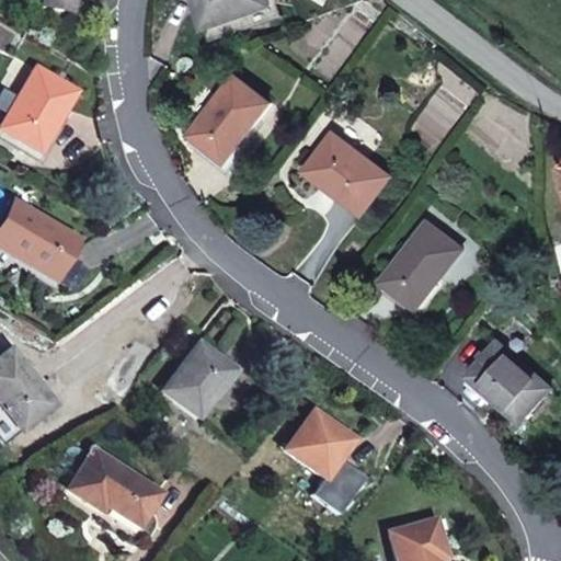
[(70,0),(41,0),(39,6),(68,12),(70,0)]
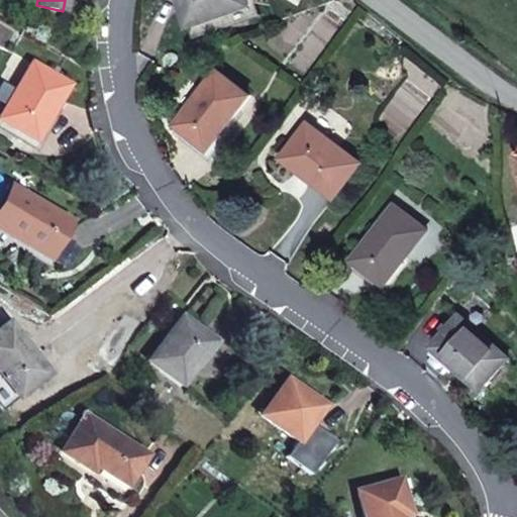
[(251,5),(249,0),(180,0),(190,26),(251,5)]
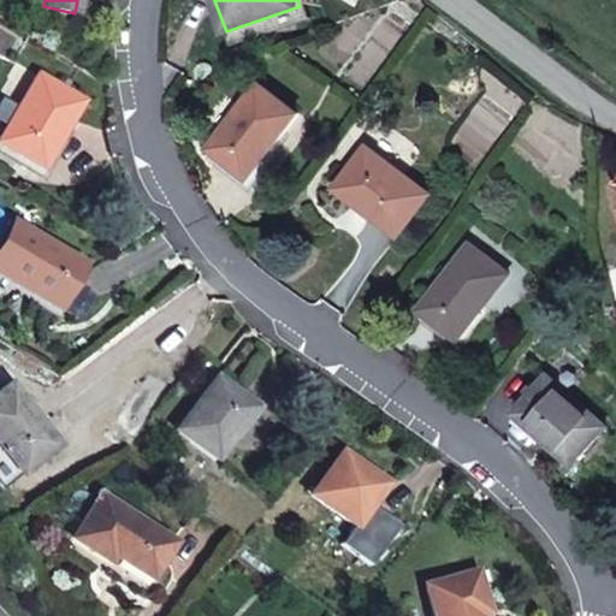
[(300,6),(226,31),(231,46),(312,18),(307,4),(300,6)]
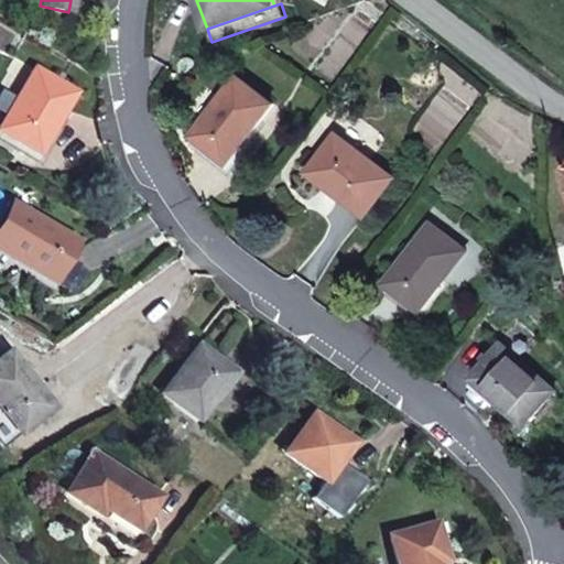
[(74,93),(34,69),(0,126),(0,131),(38,154),(74,93)]
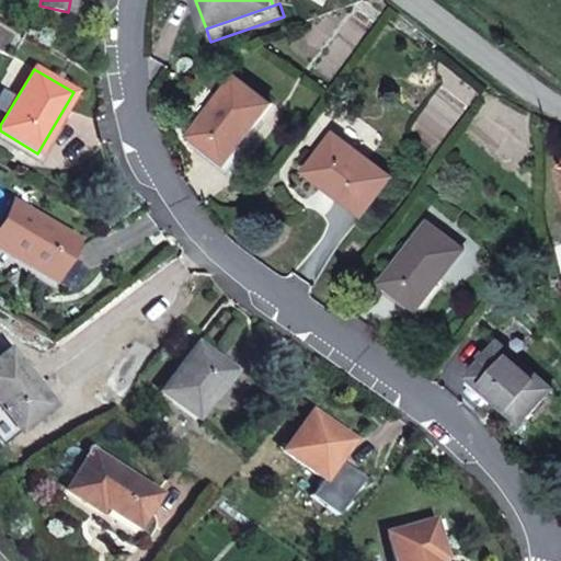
[(273,103),(237,76),(193,135),(228,162),(273,103)]
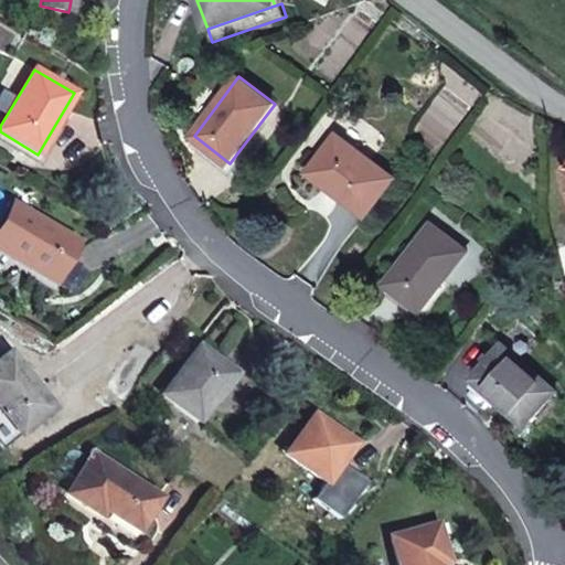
[(395,178),(338,135),(310,172),(369,215),(395,178)]
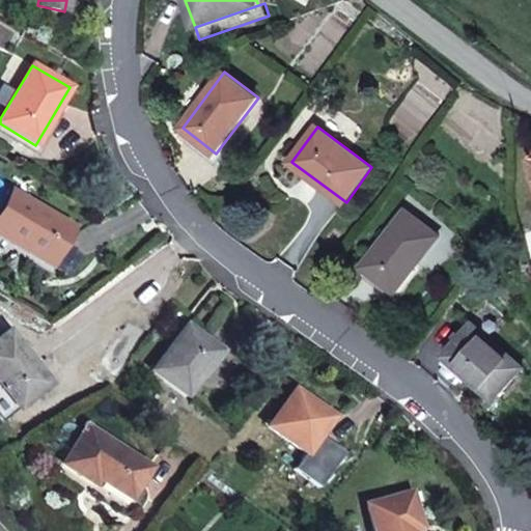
[(71,228),(11,192),(0,211),(0,234),(25,250),(24,252),(48,266),(71,228)]
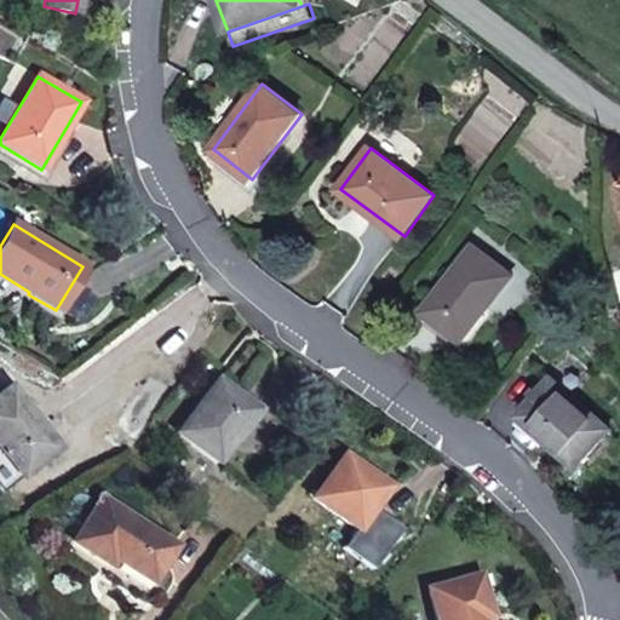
[(514,276),(474,246),(424,313),(464,342),(514,276)]
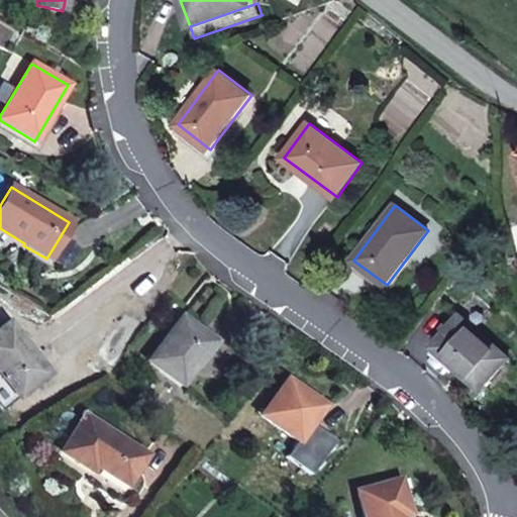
[(510,357),(460,314),(433,346),(484,390),(510,357)]
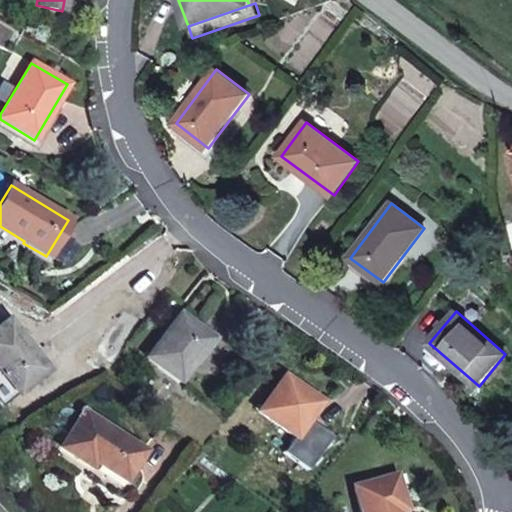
[(212,338),(179,313),(145,358),(178,383),(212,338)]
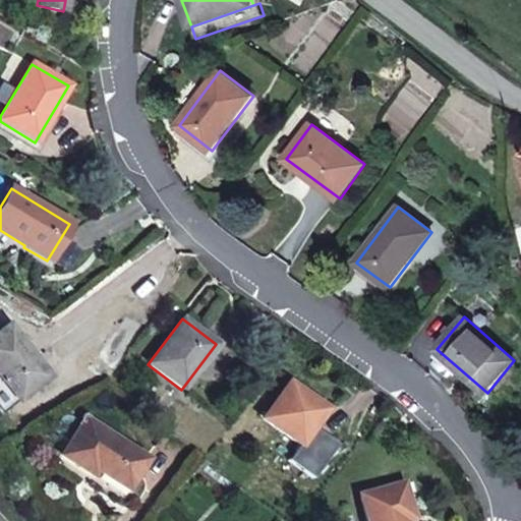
[(0,410),(48,378),(8,325),(0,331),(0,410)]
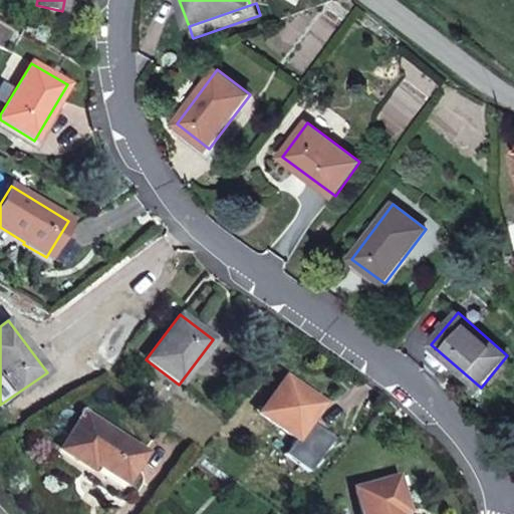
[(321,404),(285,377),(259,413),(295,439),(321,404)]
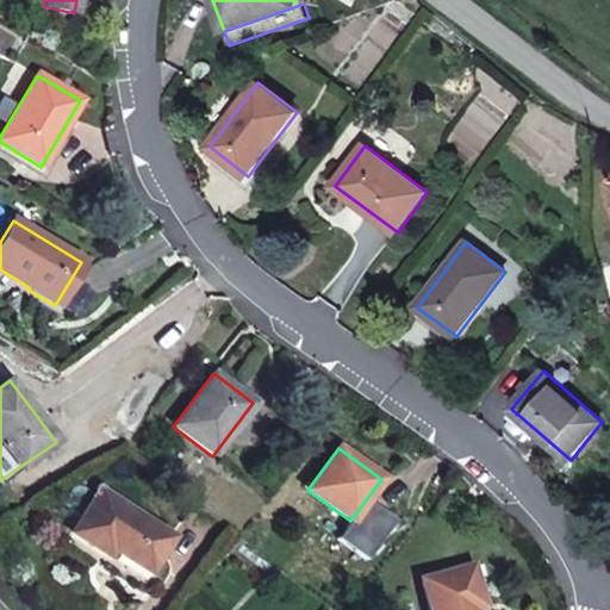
[(170,539),(99,491),(70,534),(104,555),(95,568),(138,596),(142,597),(145,597),(148,596),(151,595),(154,591),(156,587),(162,579),(166,574),(167,572),(167,568),(167,565),(165,561),(162,560),(159,556),(170,539)]
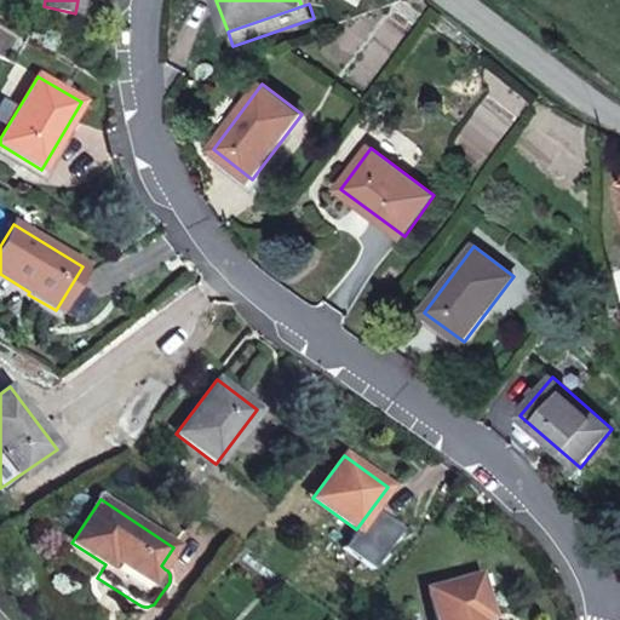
[(244,545),(235,539),(224,555),(231,560),(234,562),(245,546),(244,545)]
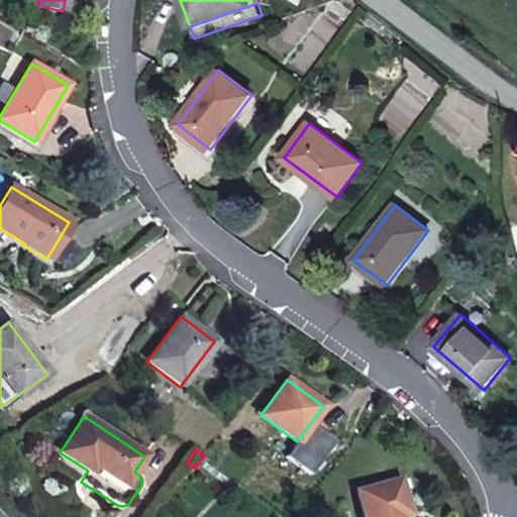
[(193,467),(187,462),(173,481),(180,486),(193,467)]
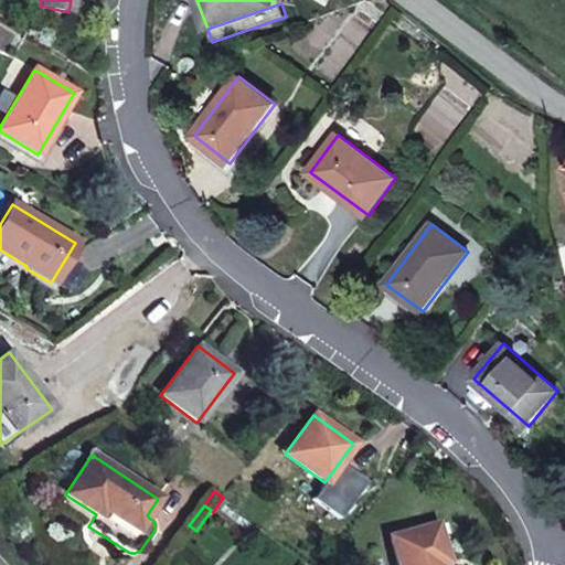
[(447,563),(436,524),(391,536),(398,564),(437,564),(438,564),(447,563)]
